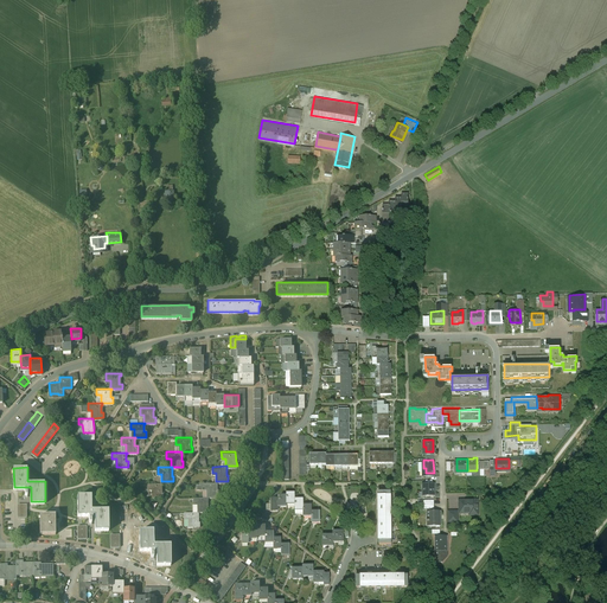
[(161,481),(148,481),(148,488),(152,488),(152,496),(164,495),(164,491),(163,491),(163,481),(161,481)]
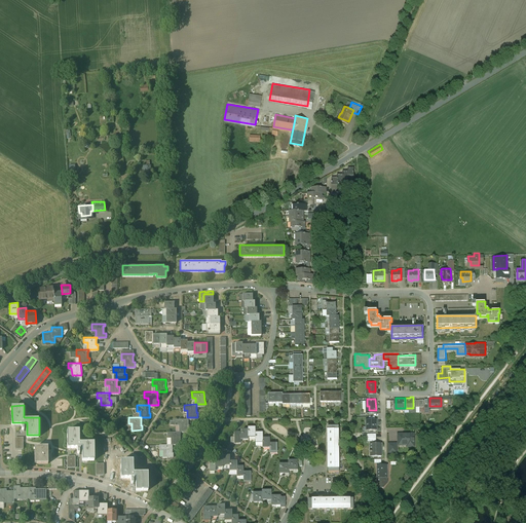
[(187,417),(176,417),(176,418),(171,418),(171,423),(179,423),(179,430),(181,430),(189,430),(189,423),(188,423),(188,417),(187,417)]
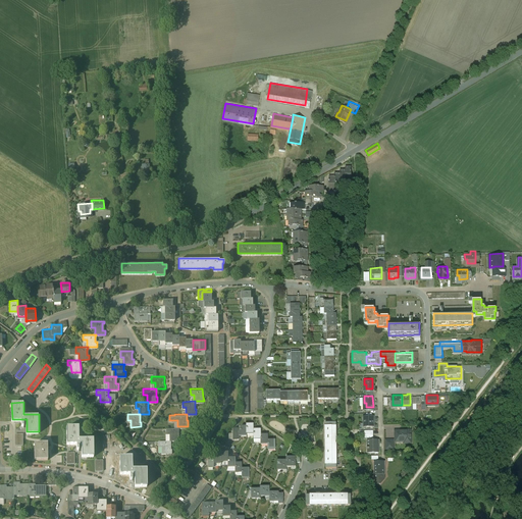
[(373,420),(373,414),(364,414),(364,420),(366,420),(366,424),(373,424),(373,420)]
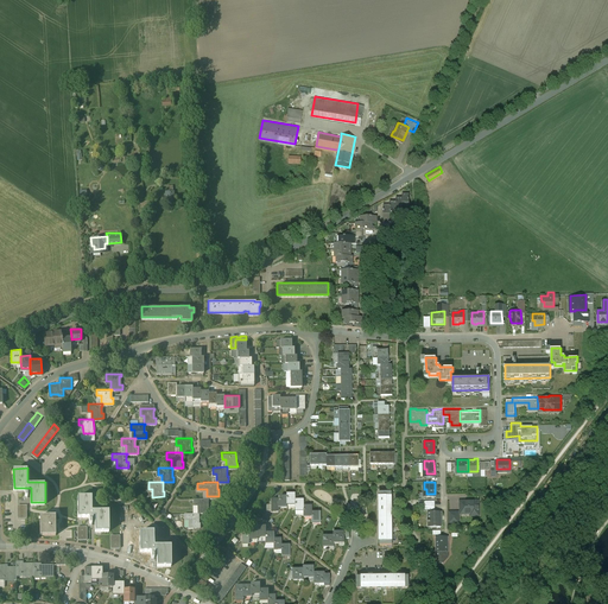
[(90,515),(95,515),(95,529),(108,529),(108,503),(92,503),(92,489),(77,489),(78,515),(90,515)]
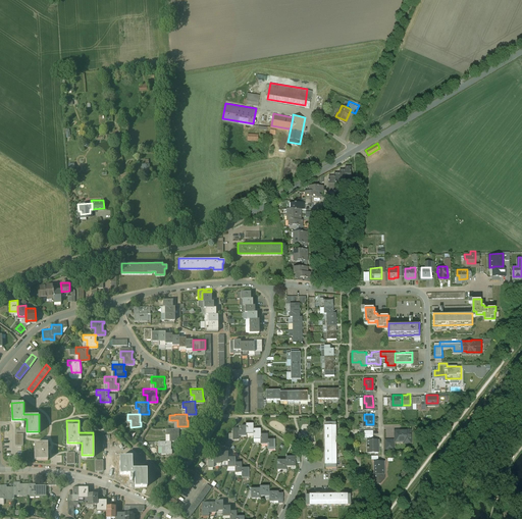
[(336,422),(326,422),(326,432),(326,434),(326,455),(327,455),(327,457),(326,457),(326,467),(336,466),(336,422)]
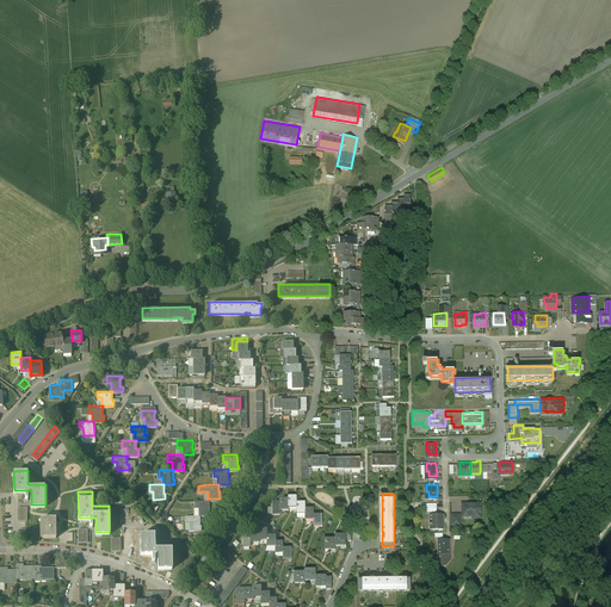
[(208,499),(195,499),(195,506),(198,506),(199,514),(211,514),(210,508),(210,501),(210,499),(208,499)]
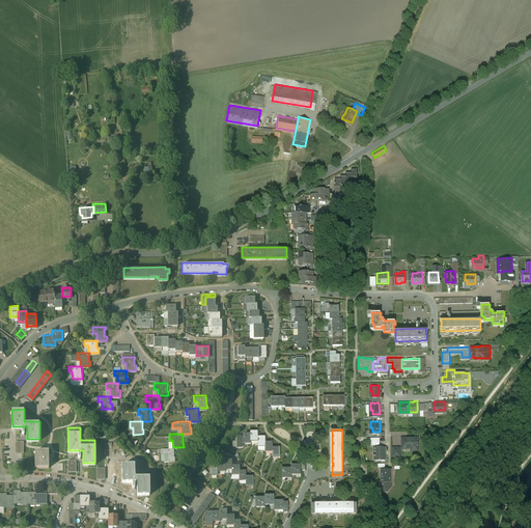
[(418,447),(418,436),(406,436),(406,439),(401,439),(401,445),(413,445),(413,447),(418,447)]
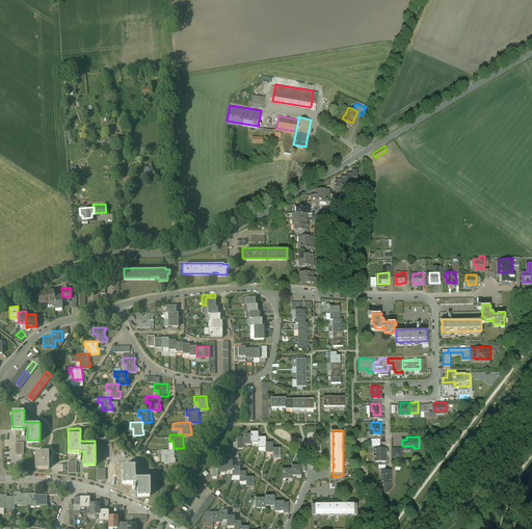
[(23,440),(15,440),(15,451),(23,451),(23,440)]
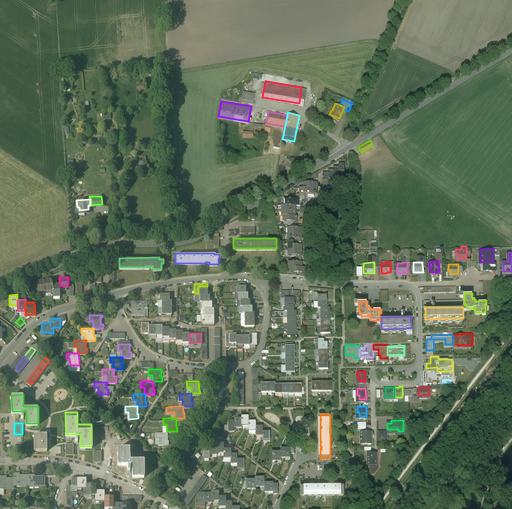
[(371,429),(361,429),(361,437),(359,437),(359,438),(360,438),(362,438),(363,442),(371,442),(371,429)]
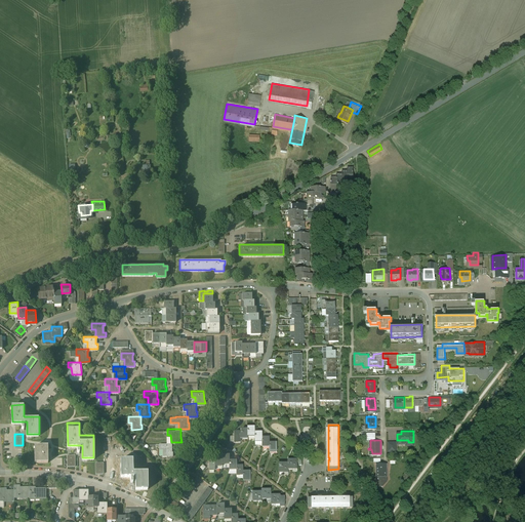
[(171,442),(159,442),(159,447),(162,447),(163,454),(173,454),(172,450),(171,442)]
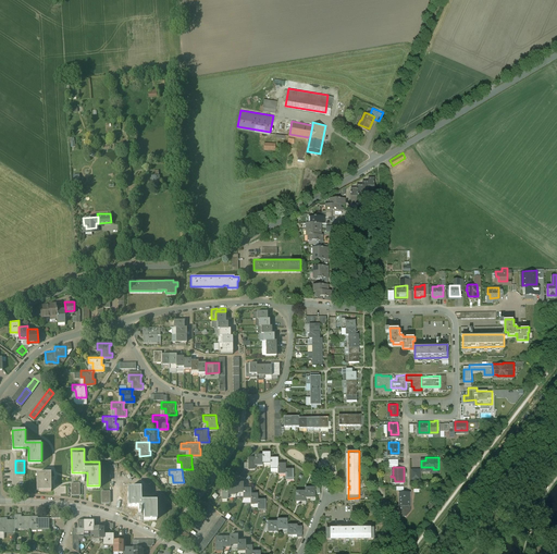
[(51,470),(38,470),(38,475),(37,475),(37,484),(38,484),(38,489),(51,489),(50,471),(51,470)]
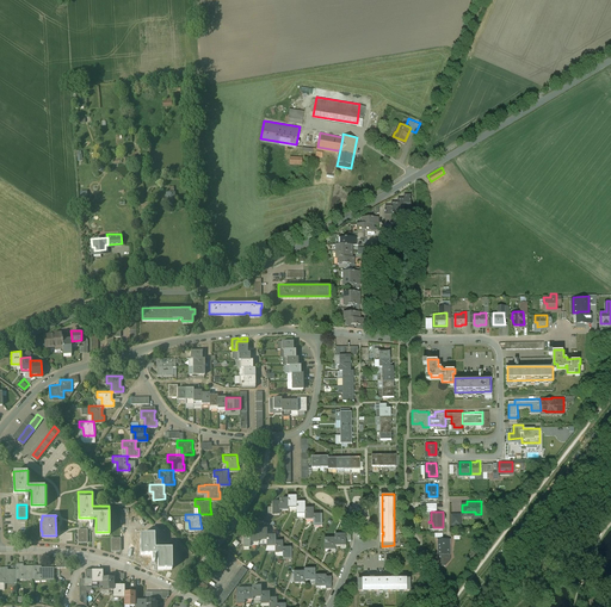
[(87,526),(78,526),(78,539),(87,539),(87,526)]
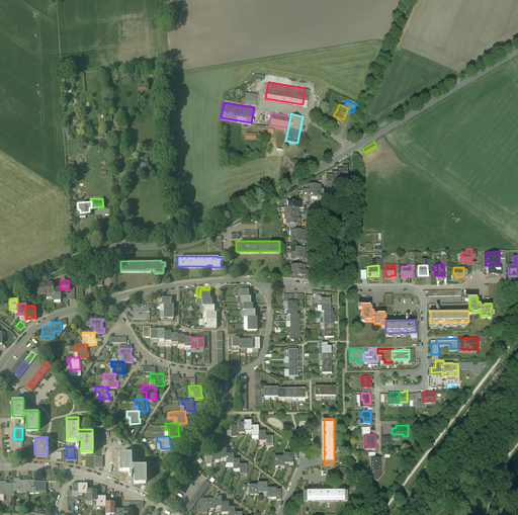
[(130,468),(134,468),(135,481),(146,481),(146,463),(135,463),(132,463),(131,451),(119,451),(119,468),(130,468)]
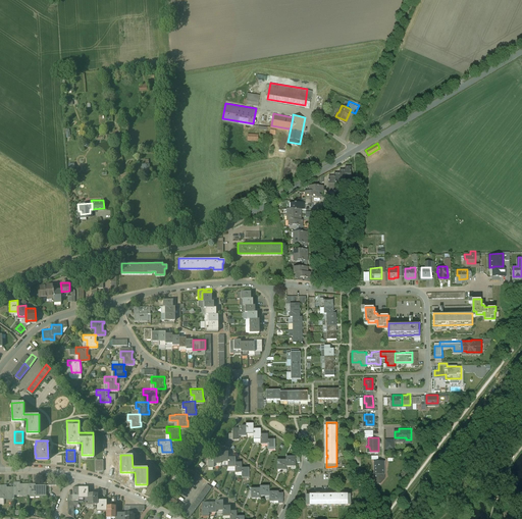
[(296,455),(286,455),(286,458),(286,465),(292,465),(296,465),(296,455)]
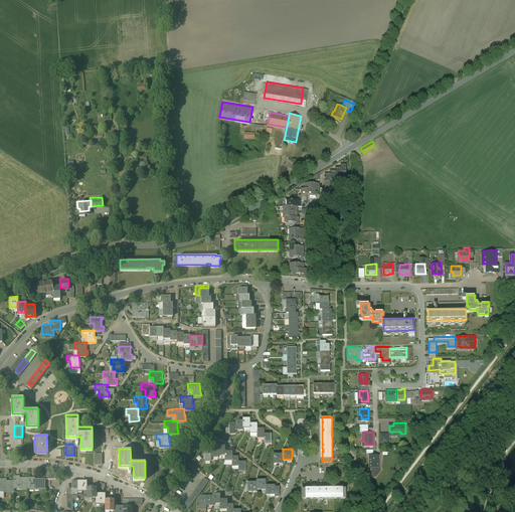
[(102,452),(94,452),(94,463),(102,463),(102,452)]
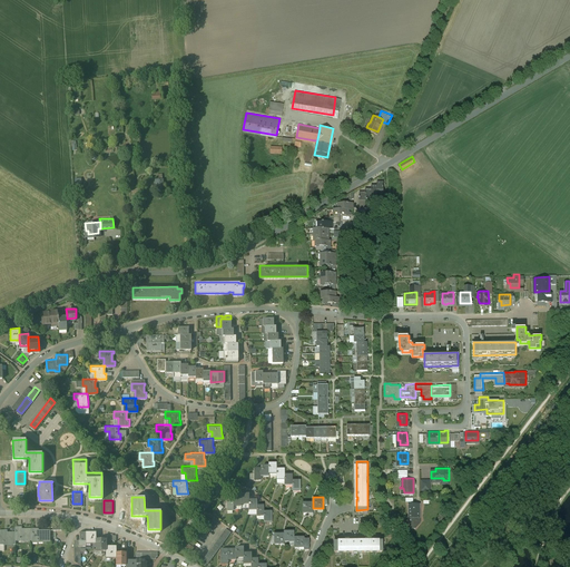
[(313,508),(313,500),(303,501),(303,511),(308,511),(308,510),(313,510),(313,508)]
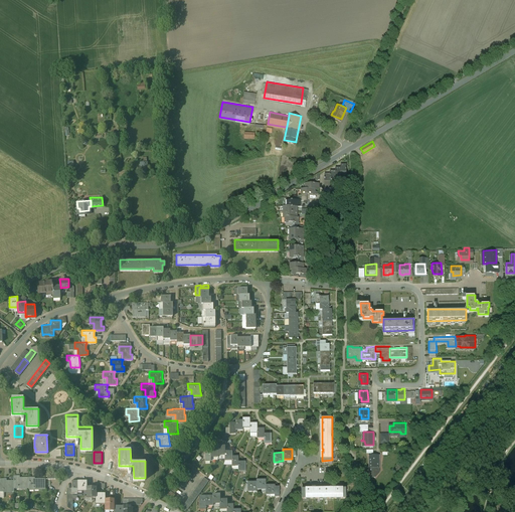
[(378,455),(370,455),(370,461),(371,461),(371,466),(378,465),(378,455)]
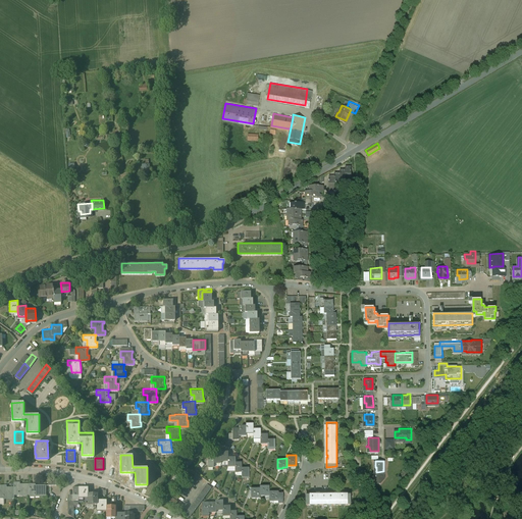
[(383,471),(376,472),(376,467),(375,467),(375,473),(375,482),(379,482),(384,477),(383,471)]
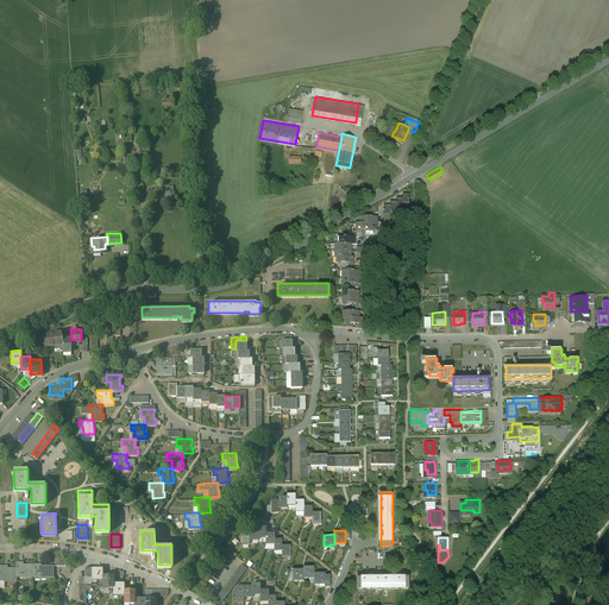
[(35,561),(24,561),(24,560),(17,560),(17,566),(17,574),(35,574),(35,561)]
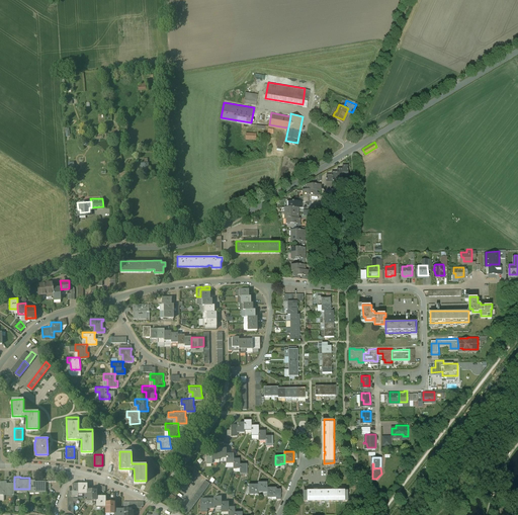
[(46,479),(35,479),(35,478),(29,478),(29,489),(29,491),(36,491),(46,491),(46,479)]
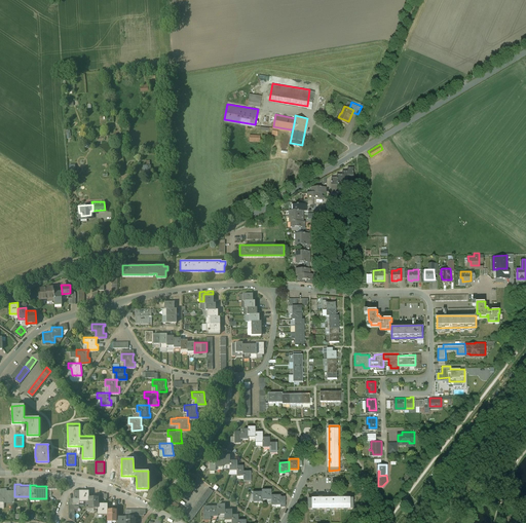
[(14,489),(7,489),(7,487),(0,487),(0,499),(14,500),(14,499),(14,496),(14,489)]
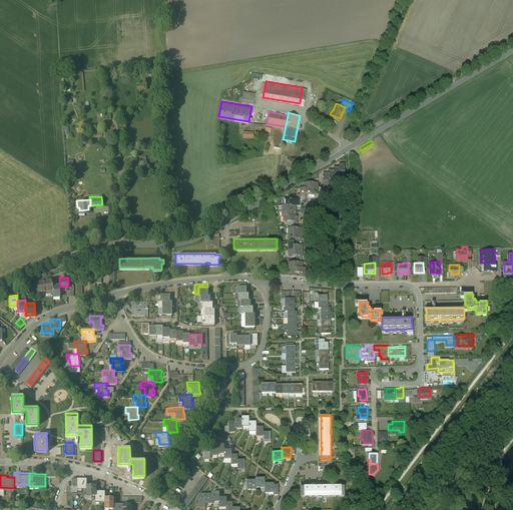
[(266,481),(265,476),(255,476),(255,478),(255,486),(261,486),(261,485),(266,485),(266,481)]
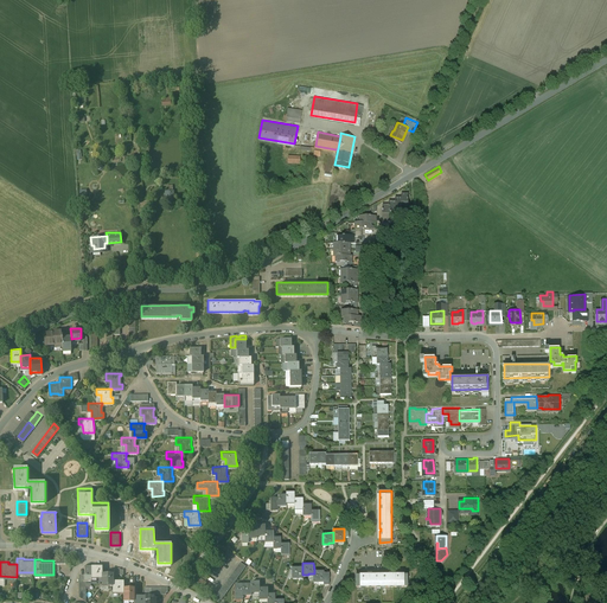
[(102,564),(91,564),(91,576),(102,576),(102,571),(102,564)]
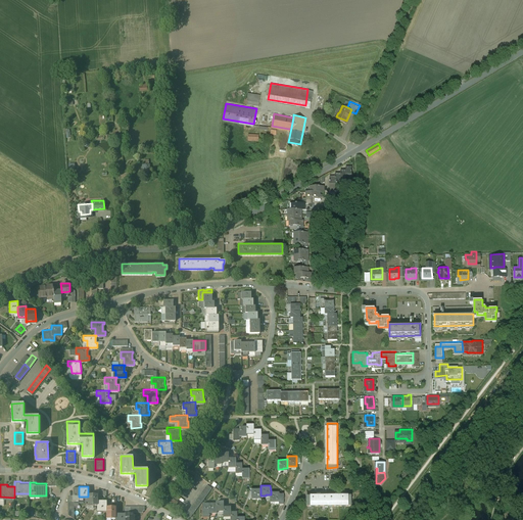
[(260,487),(252,487),(252,498),(257,497),(260,495),(260,487)]
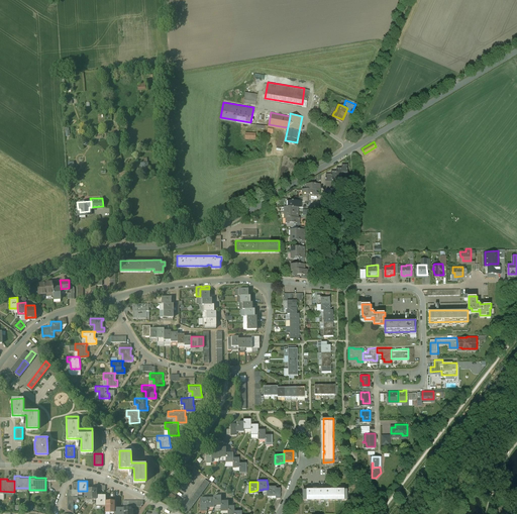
[(277,485),(268,485),(268,489),(268,495),(272,495),(272,494),(276,494),(277,495),(277,485)]
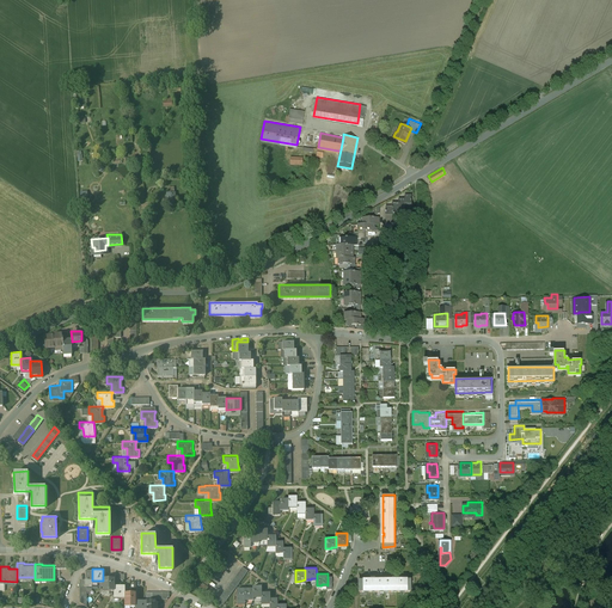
[(114,576),(103,576),(103,581),(103,589),(114,588),(114,583),(114,576)]
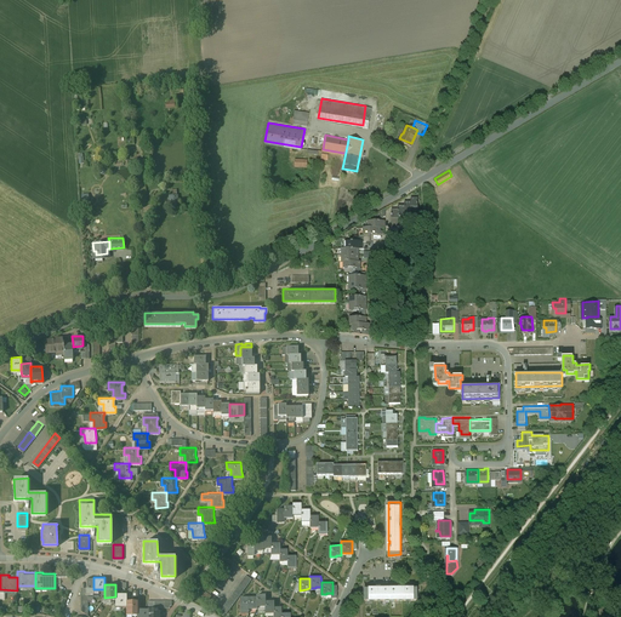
[(398,584),(398,587),(381,587),(381,586),(377,586),(377,587),(364,587),(364,599),(417,598),(417,586),(403,587),(403,584),(398,584)]
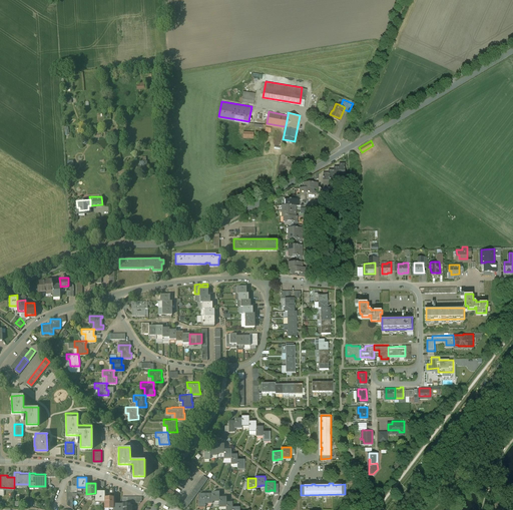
[(173,490),(168,486),(165,490),(171,494),(174,491),(173,490)]
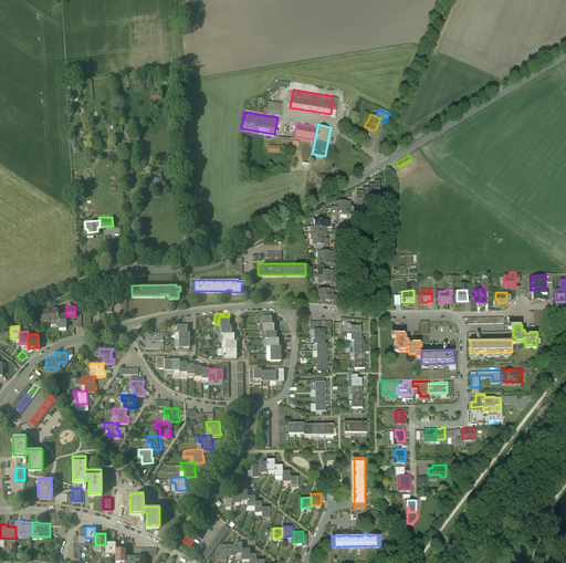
[(115,540),(105,540),(105,544),(105,552),(115,552),(115,548),(115,540)]
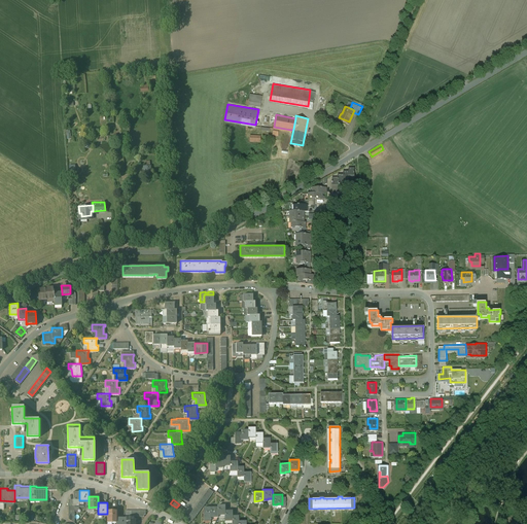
[(116,510),(107,510),(107,514),(107,520),(112,520),(116,520),(116,516),(116,510)]
